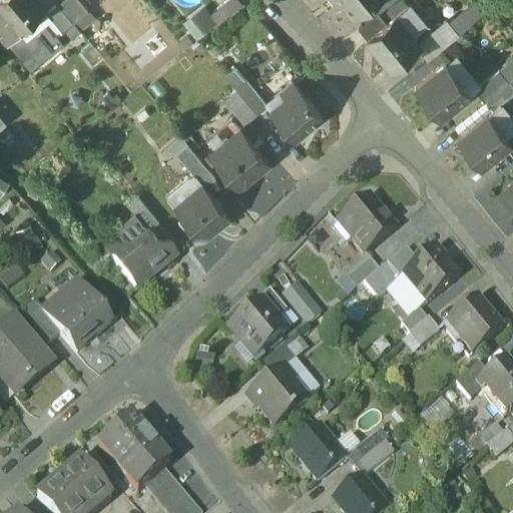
[(38,0),(0,0),(0,7),(18,30),(19,29),(45,8),(38,0)]
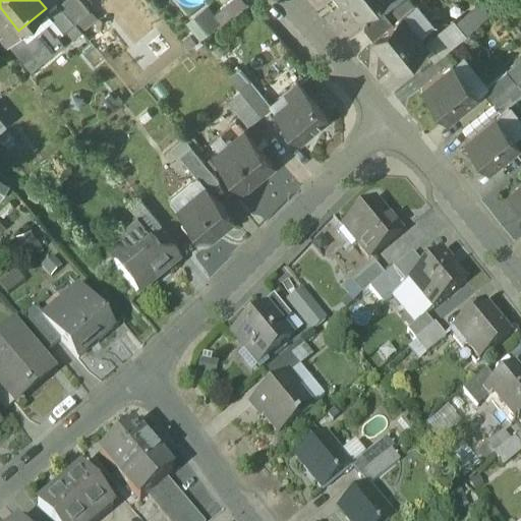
[(61,0),(57,3),(81,33),(95,21),(76,0),(61,0)]
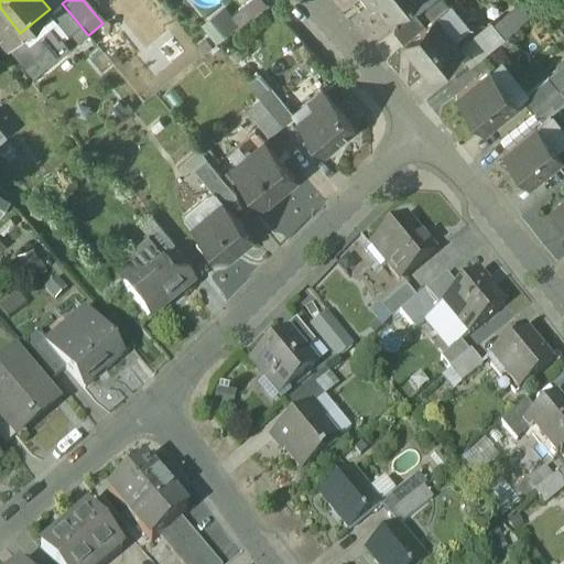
[(263,0),(248,0),(231,13),(240,24),(267,2),(263,0)]
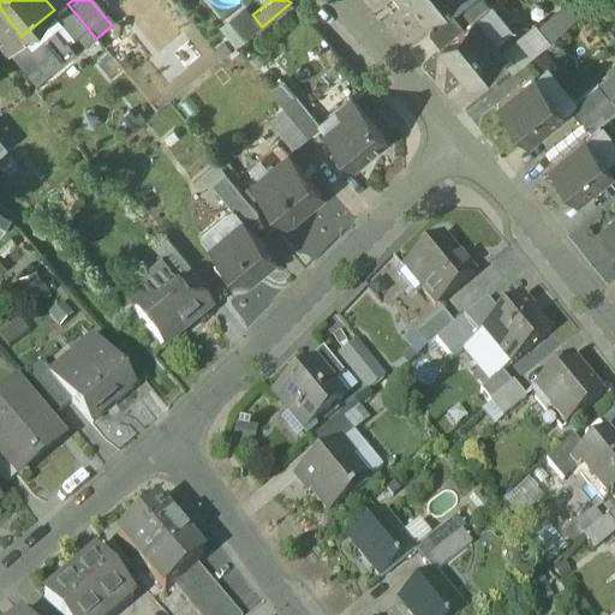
[(446,0),(411,0),(425,17),(446,0)]
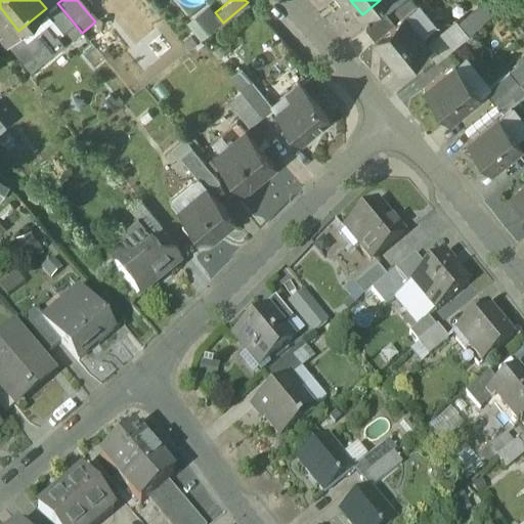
[(404,16),(418,6),(411,0),(400,0),(380,17),(365,30),(373,38),(375,40),(404,16)]
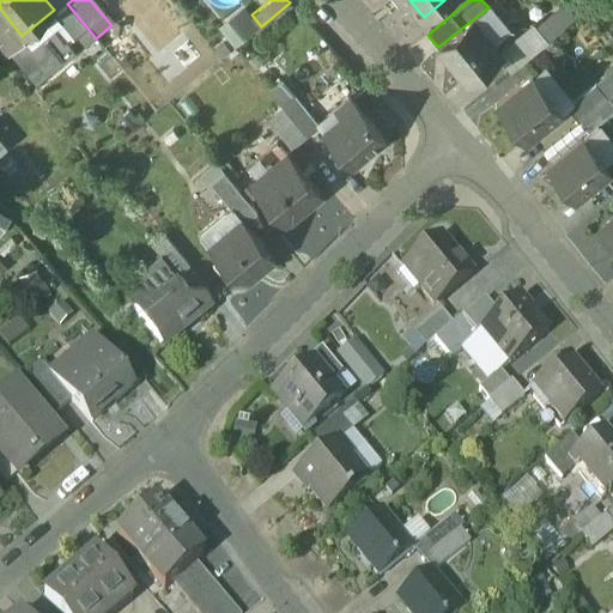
[(445,0),(435,8),(444,20),(468,0),(445,0)]
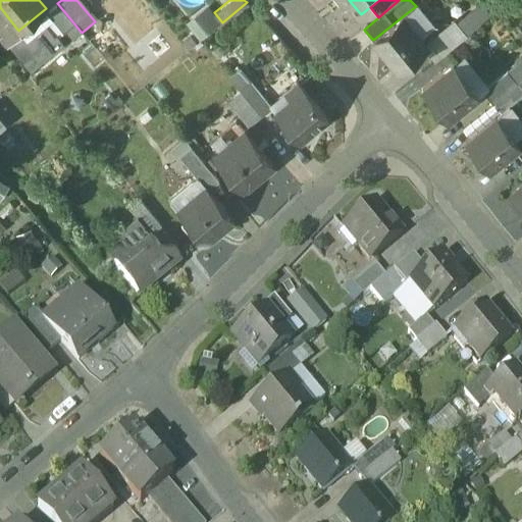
[(479,0),(458,18),(468,32),(502,4),(498,0),(479,0)]
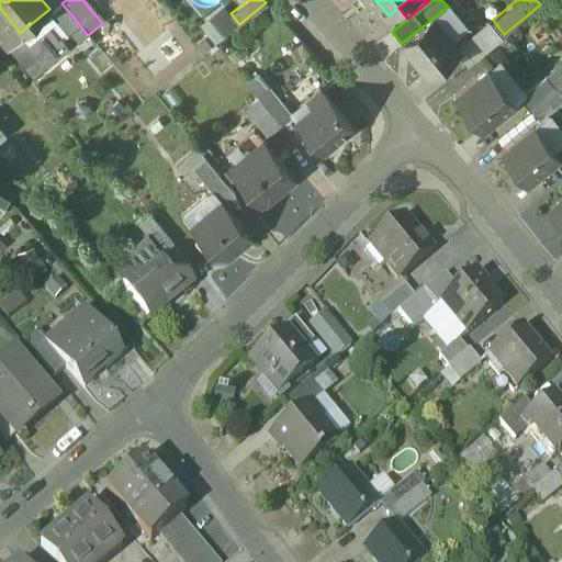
[(79,24),(62,3),(51,12),(68,33),(79,24)]
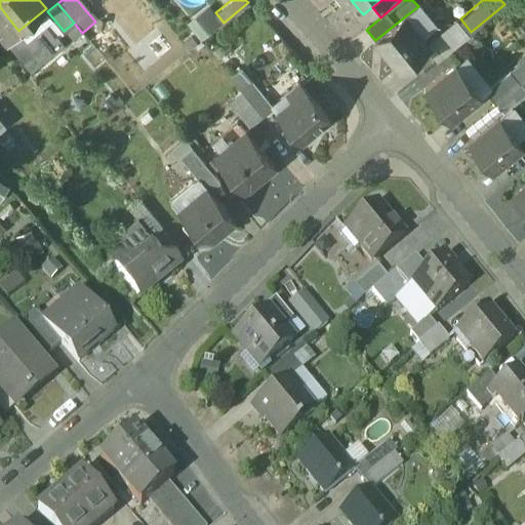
[(418,6),(405,16),(420,35),(434,25),(418,6)]
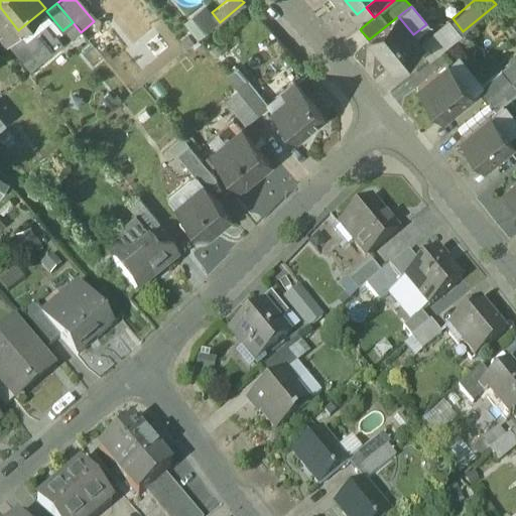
[(0,7),(0,41),(4,46),(8,42),(21,32),(19,29),(18,30),(0,7)]
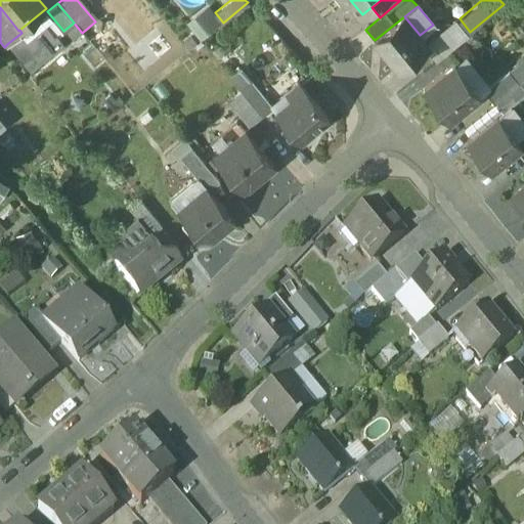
[(200,41),(219,24),(207,8),(186,26),(200,41)]
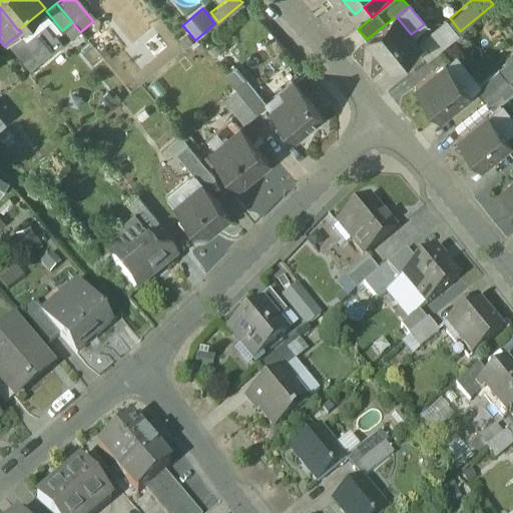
[(411,34),(396,16),(367,39),(390,68),(419,44),(411,34)]
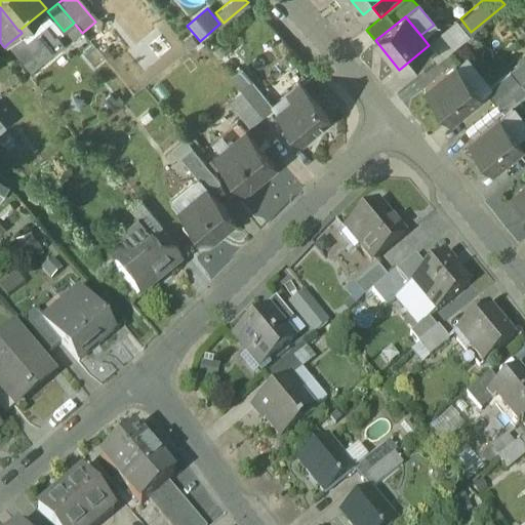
[(434,37),(447,52),(470,32),(456,17),(434,37)]
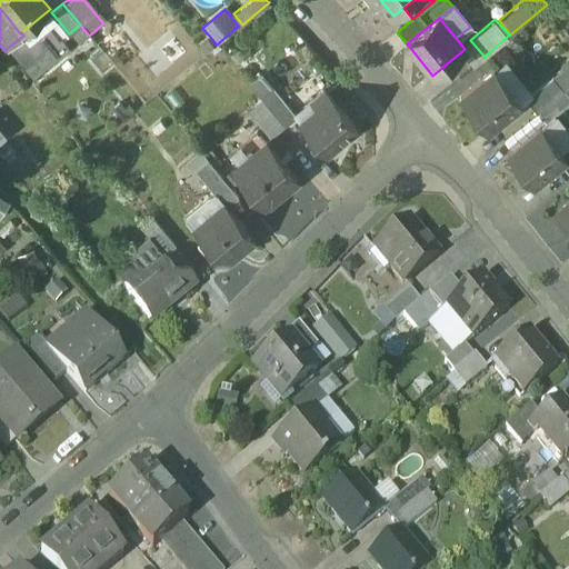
[(29,41),(23,36),(9,47),(33,76),(69,46),(61,37),(59,38),(49,25),(29,41)]
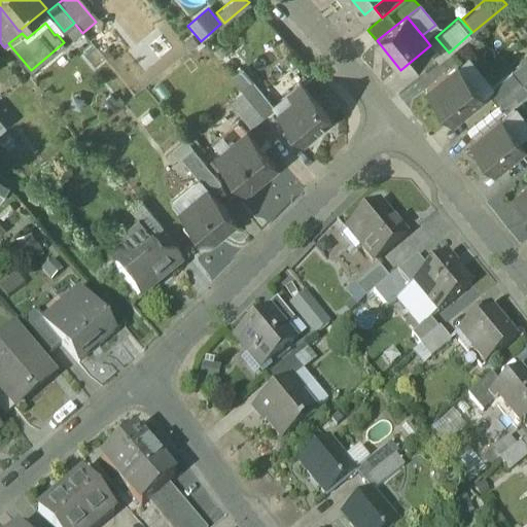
[(82,33),(74,23),(64,31),(72,41),(82,33)]
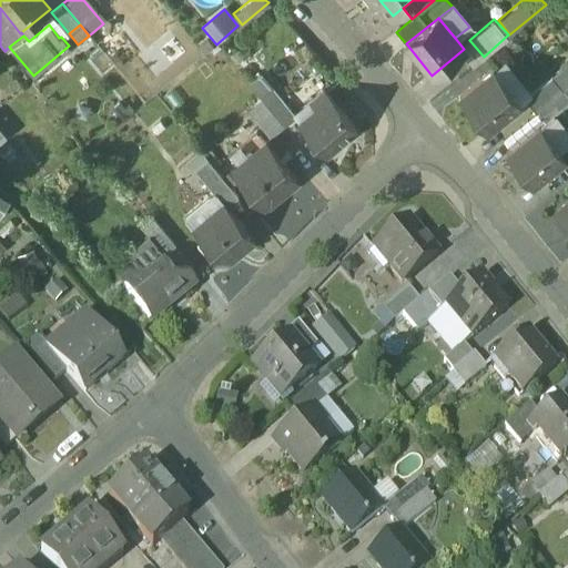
[(567,85),(567,54),(558,64),(561,68),(551,77),(564,90),(567,85)]
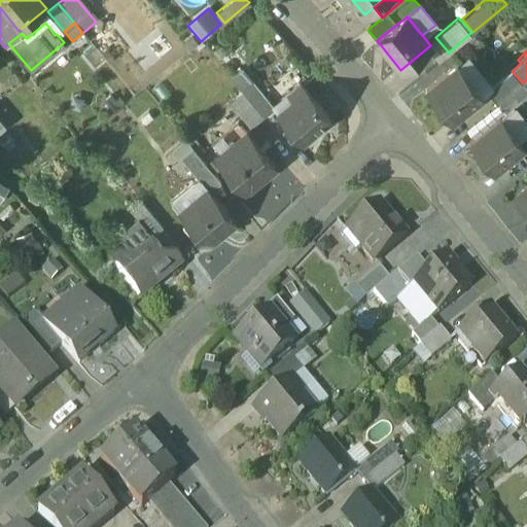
[(458,63),(488,90),(495,82),(465,55),(458,63)]
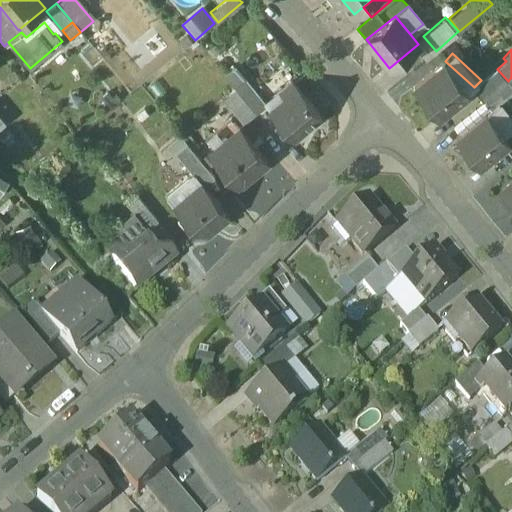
[(444,63),(419,83),(443,115),(469,94),(444,63)]
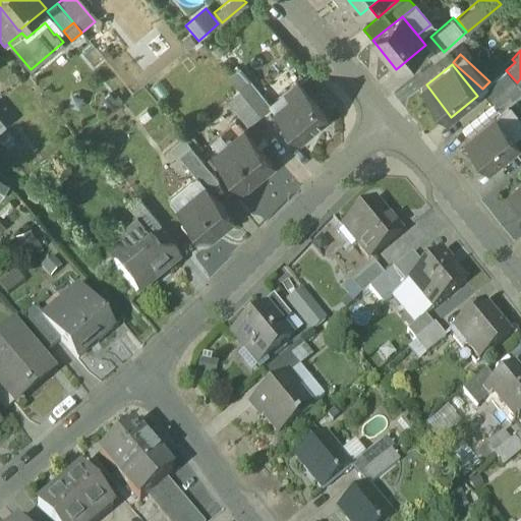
[(229,76),(239,91),(250,80),(238,68),(229,76)]
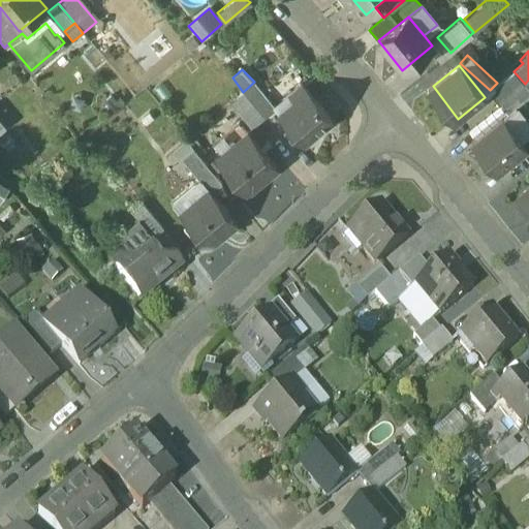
[(490,91),(499,104),(525,84),(514,71),(490,91)]
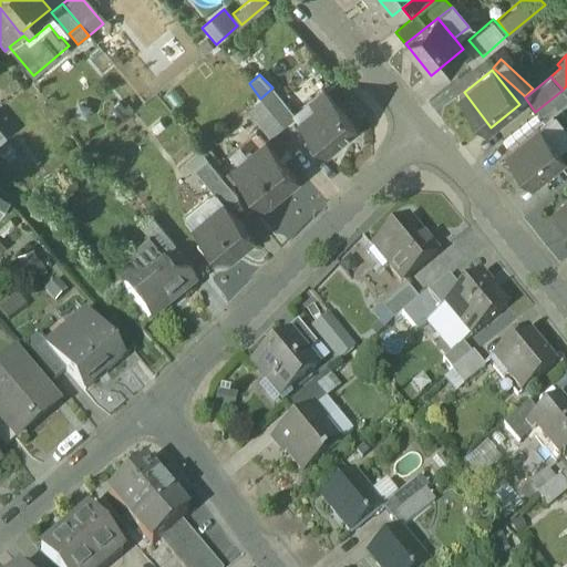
[(296,116),(272,88),(260,99),(284,126),(296,116)]
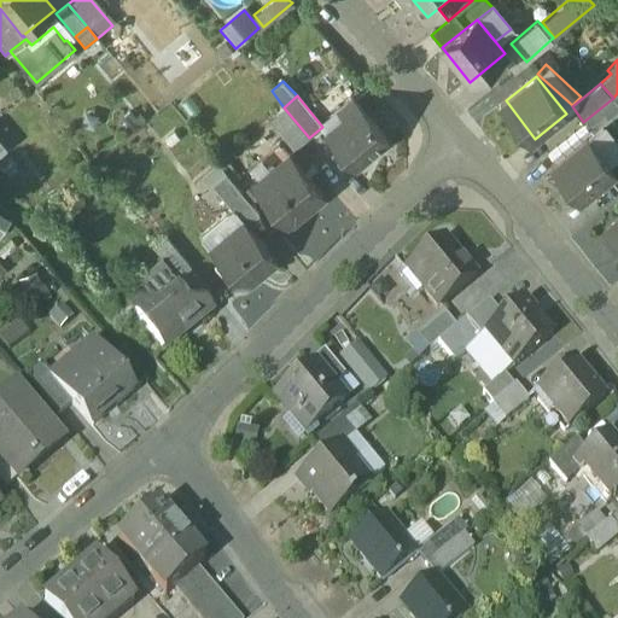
[(359,106),(327,132),(326,132),(325,133),(354,168),(356,167),(355,165),(371,152),(372,153),(373,152),(372,151),(385,139),(386,141),(389,140),(354,98),(353,99),(359,106)]
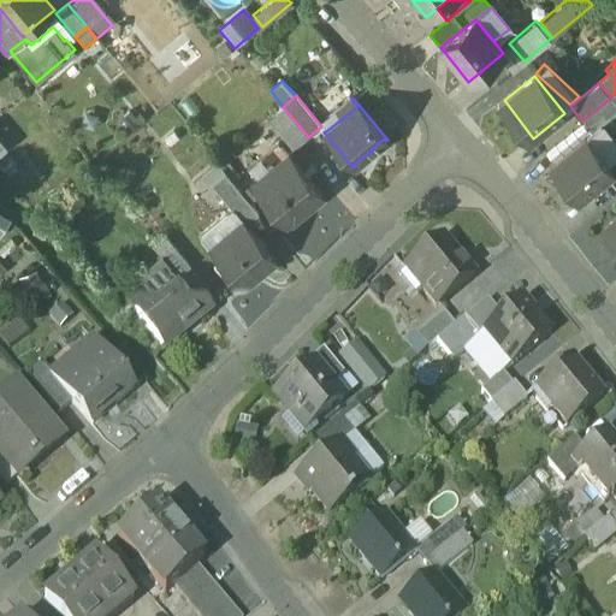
[(615,104),(611,98),(581,122),(591,134),(600,125),(602,126),(615,113),(615,104)]
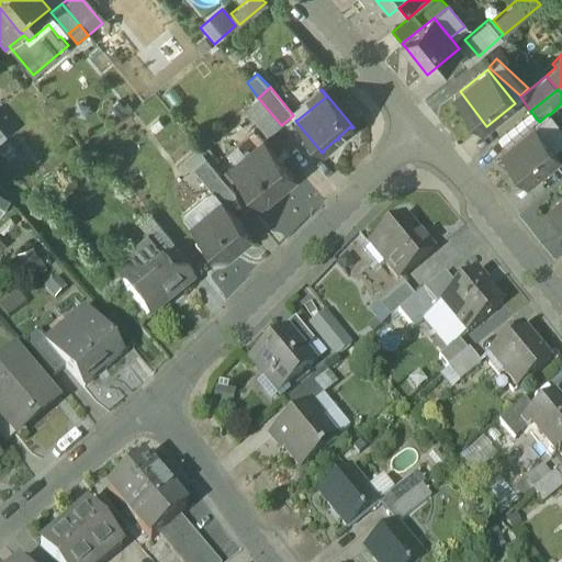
[(486,126),(460,91),(454,97),(482,131),(486,126)]
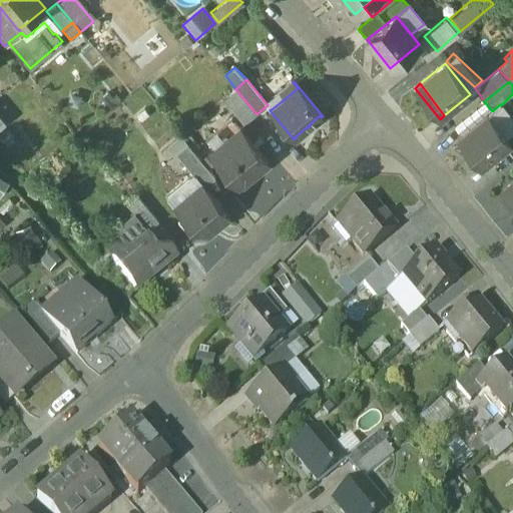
[(243,125),(257,114),(235,89),(223,100),(243,125)]
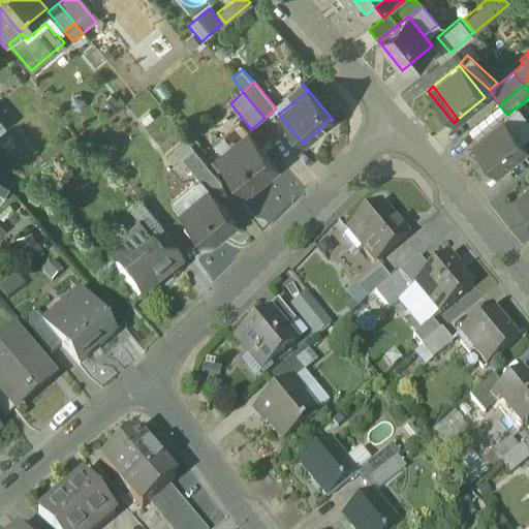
[(507,115),(471,144),(495,172),(526,147),(520,139),(528,131),(528,123),(517,109),(516,107),(507,115)]
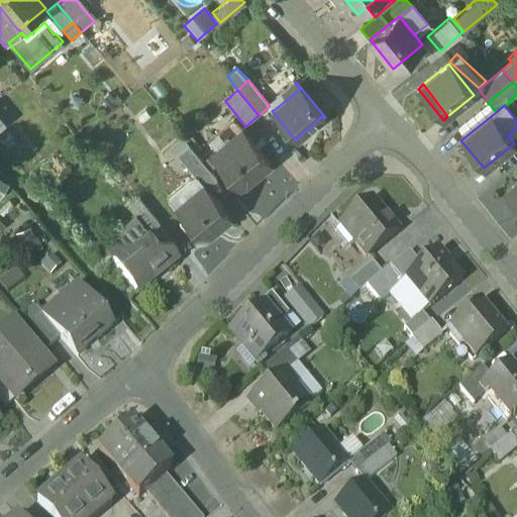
[(269,165),(233,122),(210,142),(218,151),(213,156),(240,188),(269,165)]
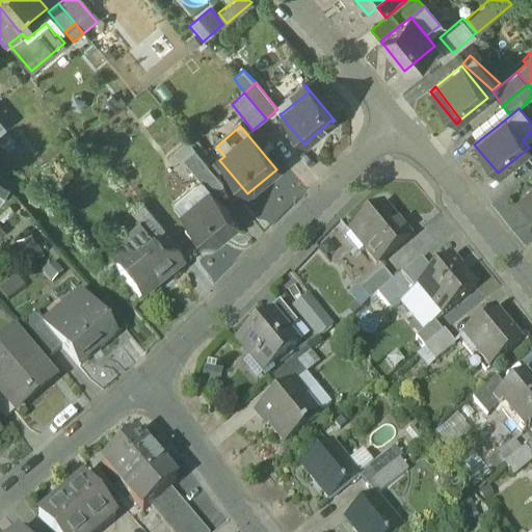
[(221,183),(193,149),(182,159),(209,193),(221,183)]
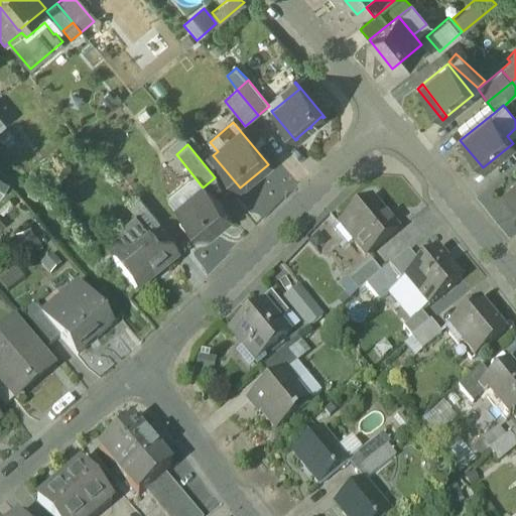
[(196,178),(167,203),(174,211),(203,187),(196,178)]
